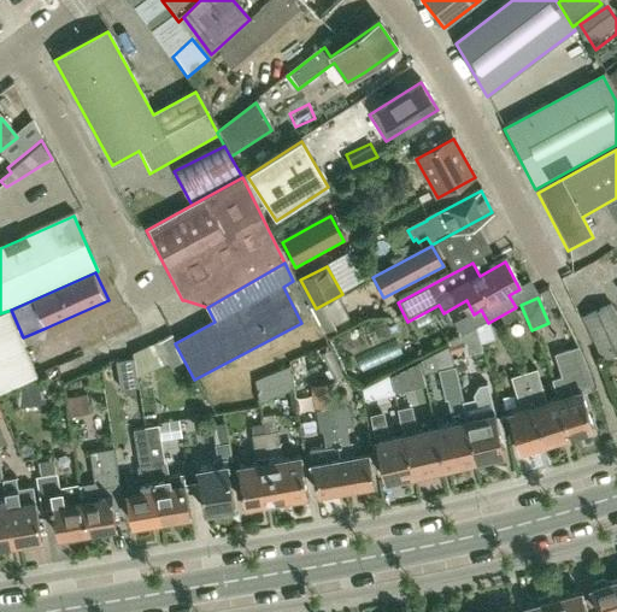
[(583,321),(587,327),(601,362),(616,354),(616,322),(611,309),(583,321)]
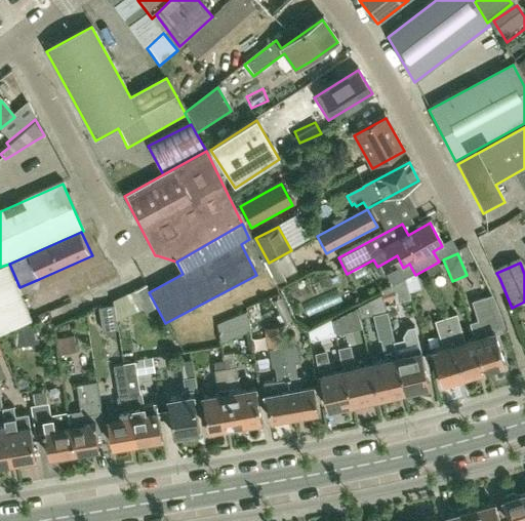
[(9,264),(0,267),(0,335),(34,321),(19,287),(9,264)]
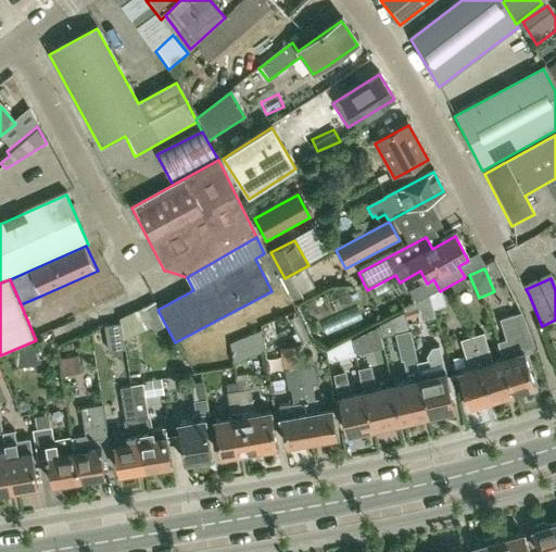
[(428,298),(432,313),(445,309),(440,291),(428,298)]
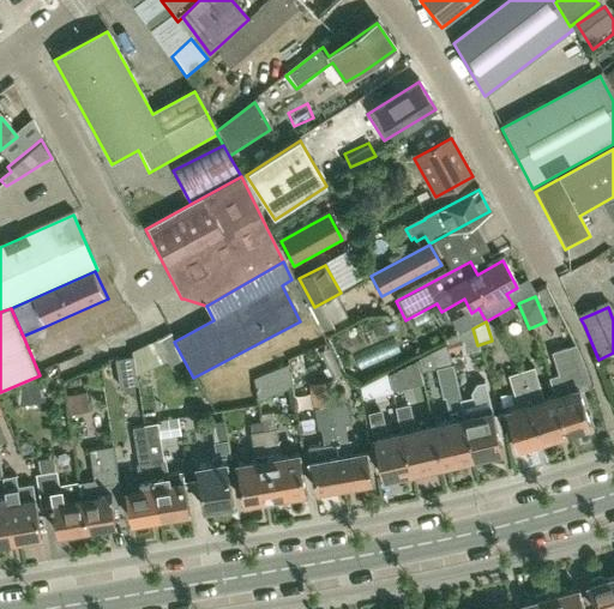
[(480,353),(477,345),(473,329),(459,336),(465,356),(480,353)]
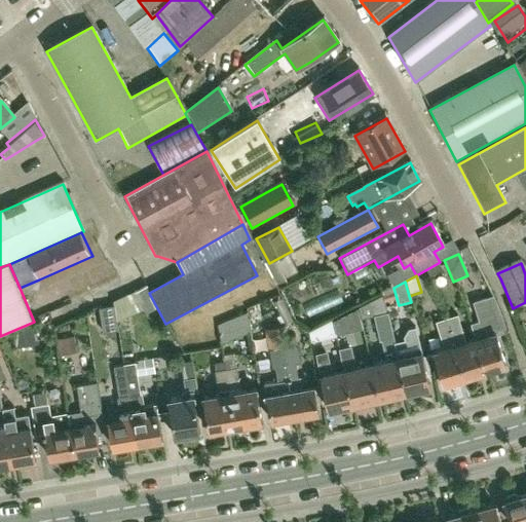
[(157,310),(148,294),(146,290),(137,294),(136,292),(114,302),(117,325),(136,315),(139,321),(146,318),(146,317),(157,310)]
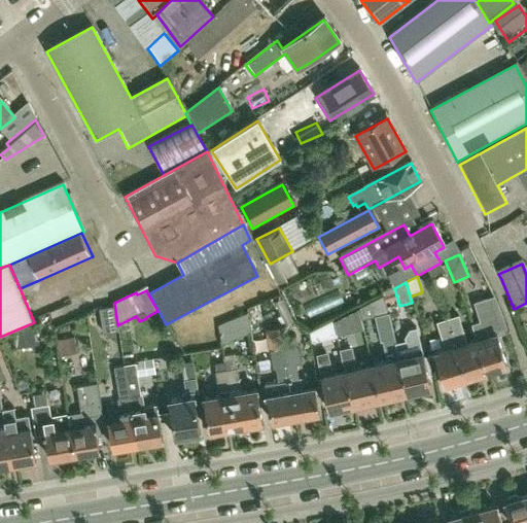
[(470,327),(472,332),(476,343),(485,373),(495,370),(498,373),(505,371),(507,367),(505,359),(504,359),(500,346),(501,346),(498,337),(502,336),(505,330),(502,322),(493,300),(475,305),(481,324),(470,327)]
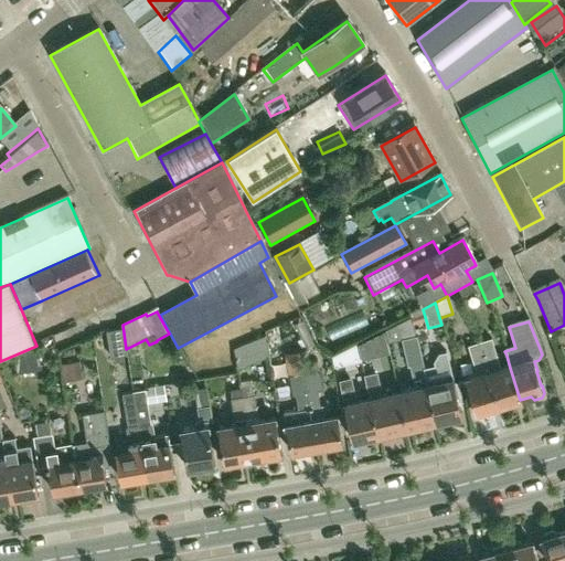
[(126,349),(123,325),(120,326),(121,330),(106,334),(109,361),(126,359),(125,349),(126,349)]
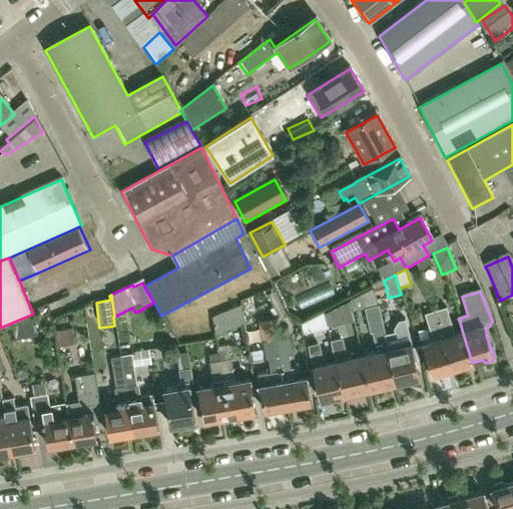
[(371,390),(372,389),(376,394),(396,389),(394,384),(386,352),(383,337),(376,308),(363,311),(369,335),(373,334),(376,349),(374,350),(375,355),(363,357),(371,390)]
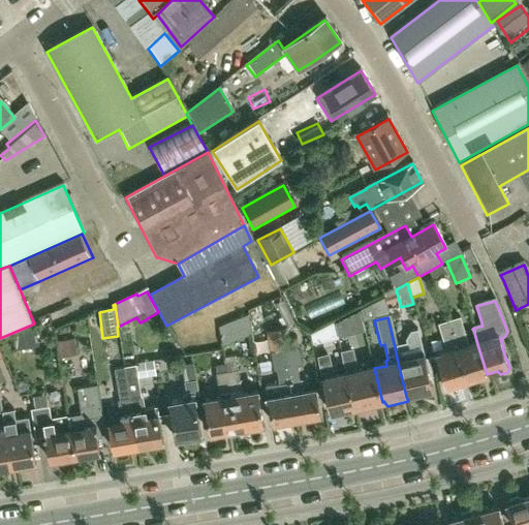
[(254,319),(224,328),(229,347),(259,340),(254,319)]
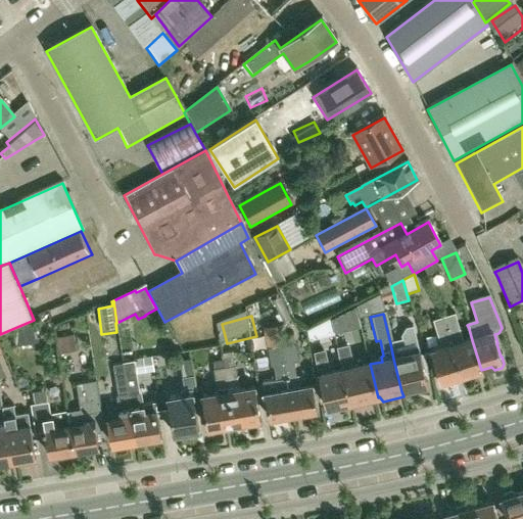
[(443,319),(460,376),(481,370),(472,340),(462,343),(454,316),(443,319)]
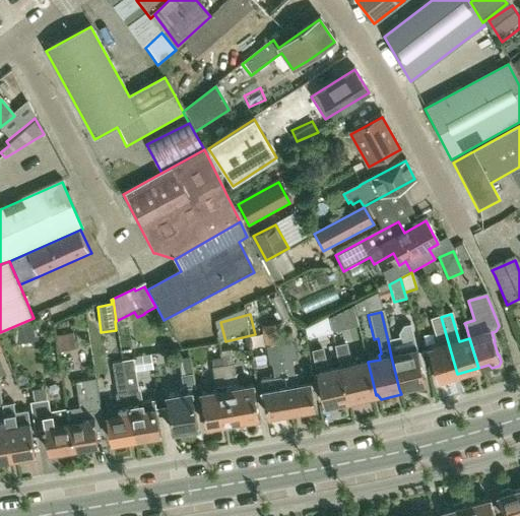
[(441,317),(436,319),(431,320),(439,347),(429,350),(436,375),(434,376),(437,384),(446,381),(447,377),(457,374),(441,317)]
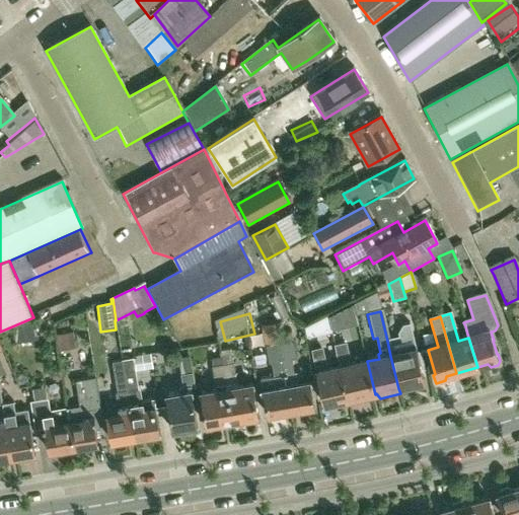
[(390,356),(398,388),(400,393),(414,390),(415,384),(423,383),(415,350),(409,325),(401,326),(399,329),(401,337),(387,341),(390,356)]
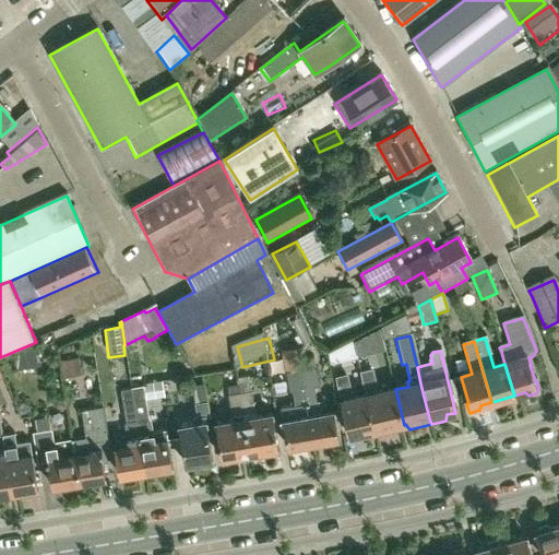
[(64,366),(69,382),(87,377),(82,361),(64,366)]
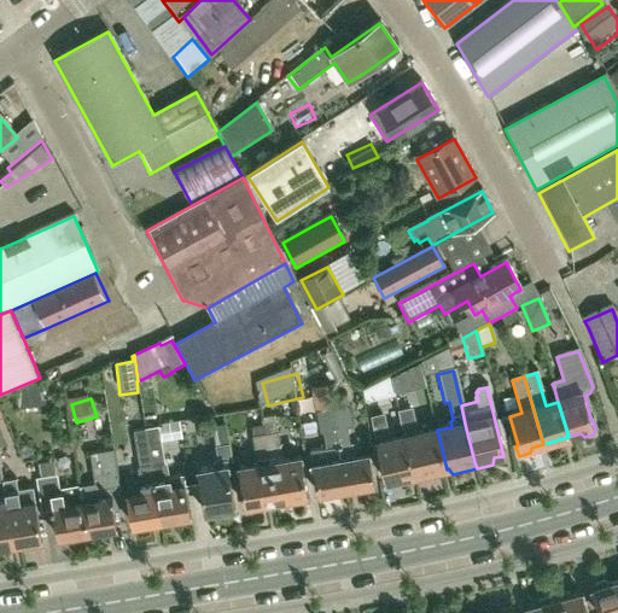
[(328,413),(344,491),(372,486),(367,456),(355,459),(353,447),(350,447),(347,430),(353,428),(350,409),(328,413)]
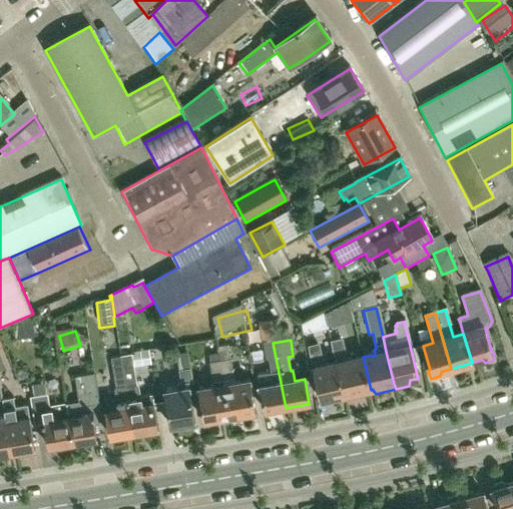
[(330,344),(334,364),(336,364),(344,401),(365,396),(365,391),(367,391),(360,358),(347,361),(345,356),(342,357),(339,342),(330,344)]
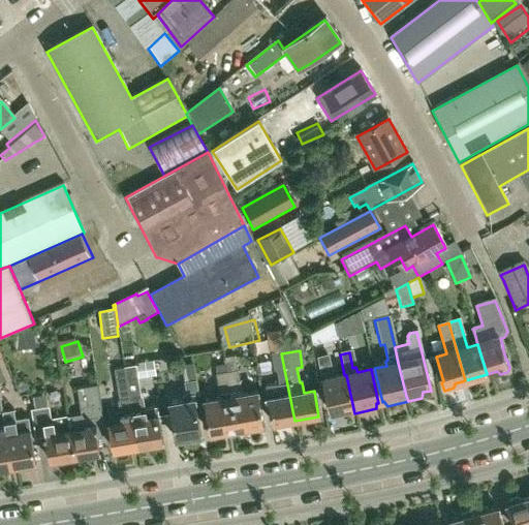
[(271,425),(294,421),(281,353),(274,356),(271,357),(274,372),(276,372),(279,387),(265,389),(267,400),(271,425)]
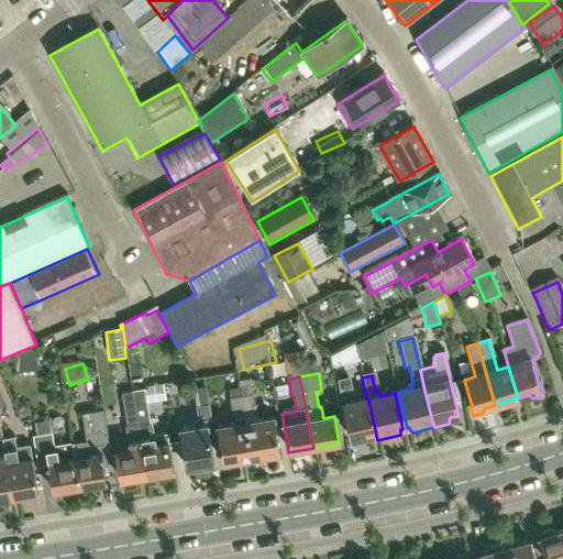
[(368,399),(366,399),(353,403),(352,397),(349,397),(345,381),(338,383),(351,441),(360,439),(364,444),(377,440),(368,399)]
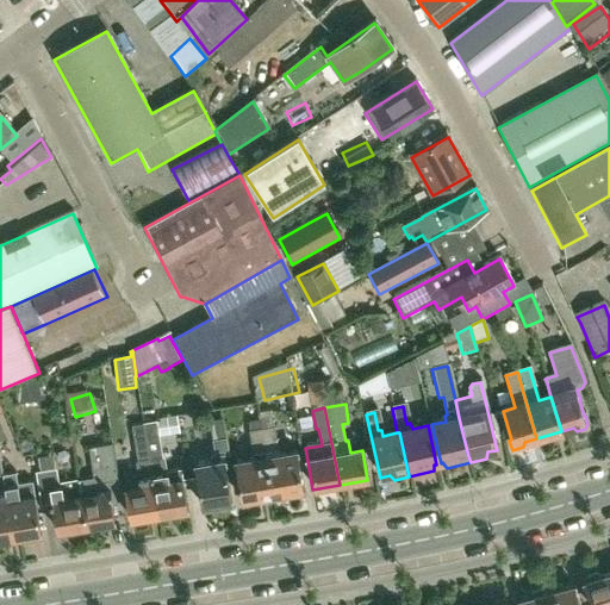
[(181,473),(165,475),(156,424),(144,425),(159,516),(170,513),(173,516),(182,515),(185,511),(187,511),(181,473)]
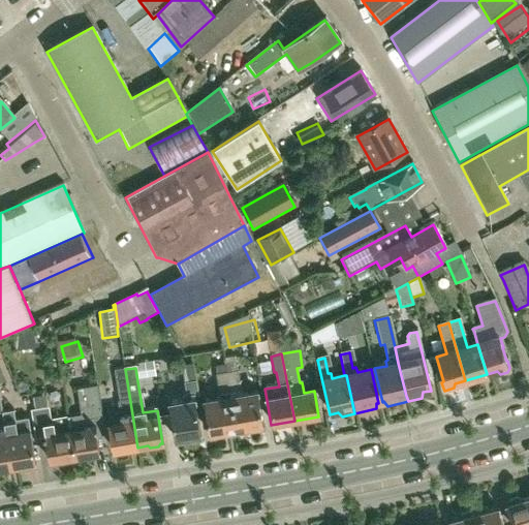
[(120,410),(106,412),(113,452),(115,451),(118,453),(126,452),(127,449),(137,448),(125,369),(114,371),(120,410)]
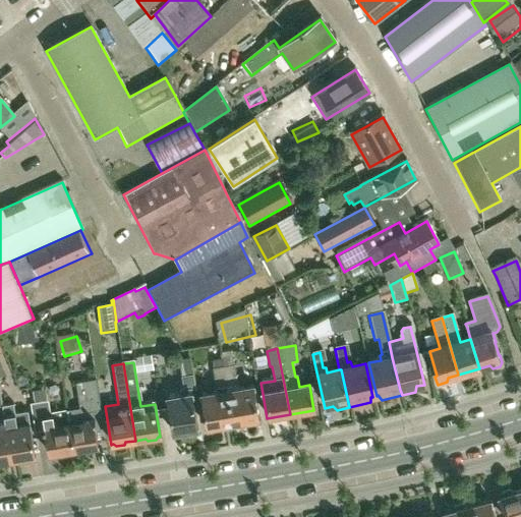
[(223,369),(231,424),(246,421),(246,425),(259,423),(253,389),(236,392),(235,386),(231,387),(230,382),(235,381),(233,367),(223,369)]
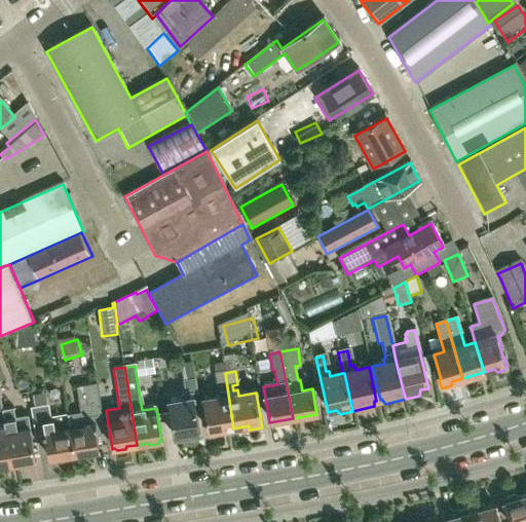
[(233,429),(225,373),(214,374),(216,387),(221,386),(222,393),(217,394),(218,399),(202,401),(209,437),(222,435),(221,431),(233,429)]
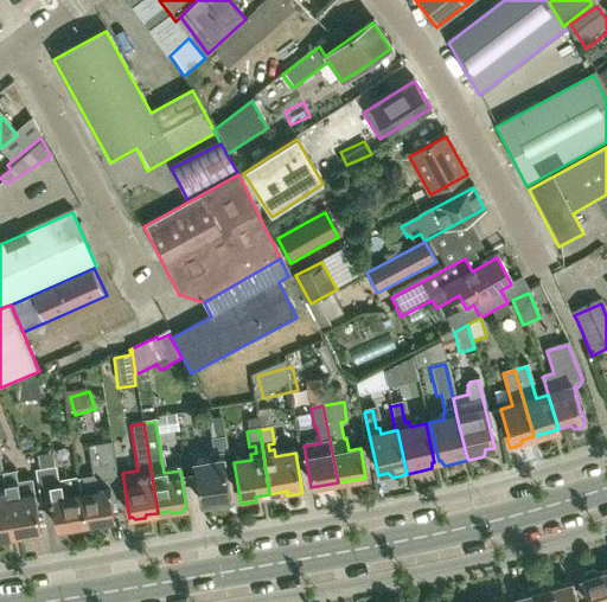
[(230,500),(223,462),(222,455),(224,455),(223,442),(212,443),(213,456),(209,458),(210,462),(195,465),(200,506),(203,505),(204,508),(218,506),(218,503),(230,500)]
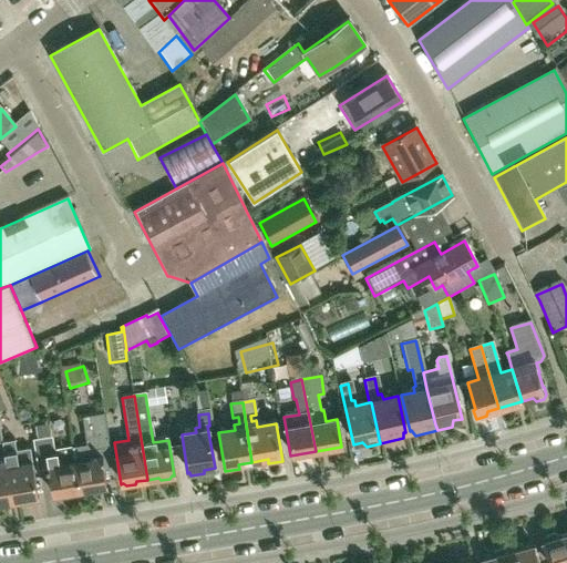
[(74,464),(79,491),(82,490),(84,493),(93,491),(95,488),(106,487),(104,472),(110,471),(107,461),(112,460),(105,415),(81,418),(85,446),(71,449),(74,464)]
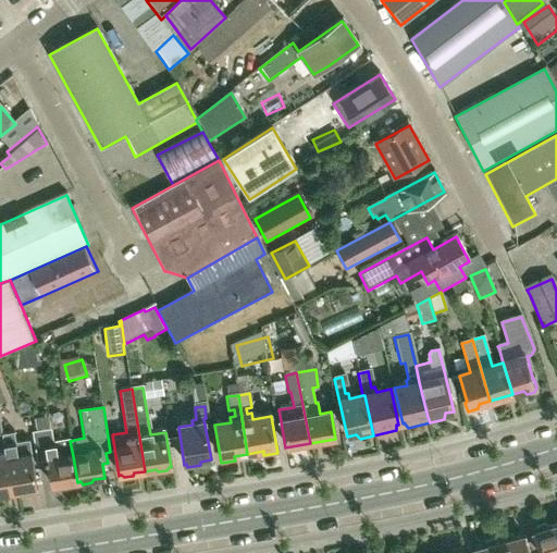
[(0,498),(2,498),(2,494),(12,493),(2,437),(0,426),(0,498)]
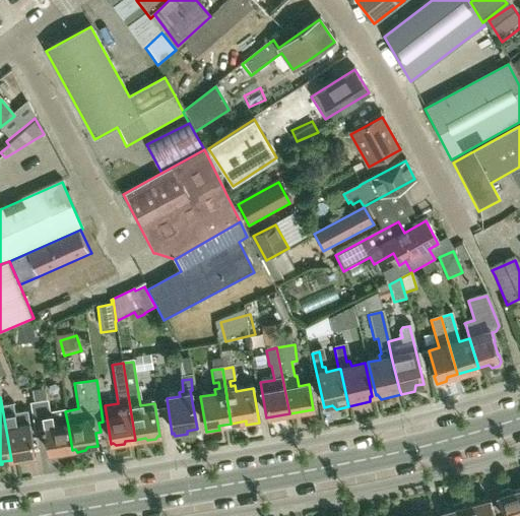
[(29,404),(35,433),(44,432),(48,454),(59,452),(60,454),(69,453),(70,450),(72,450),(68,426),(65,411),(49,413),(47,402),(29,404)]
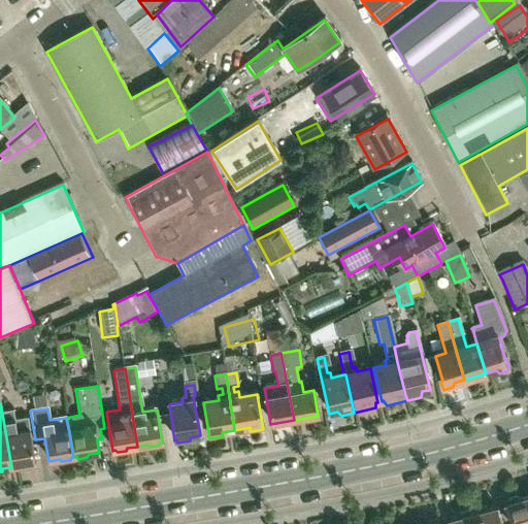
[(35,463),(30,431),(28,419),(14,421),(13,412),(2,414),(11,467),(20,466),(21,468),(32,466),(32,463),(35,463)]
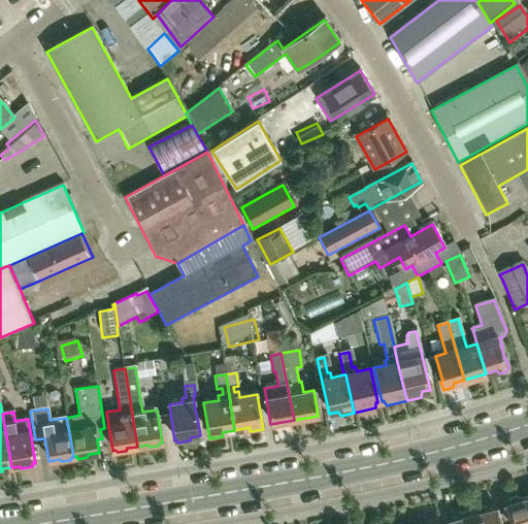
[(507,502),(506,506),(504,506),(510,523),(527,523),(527,498),(520,501),(517,498),(507,502)]
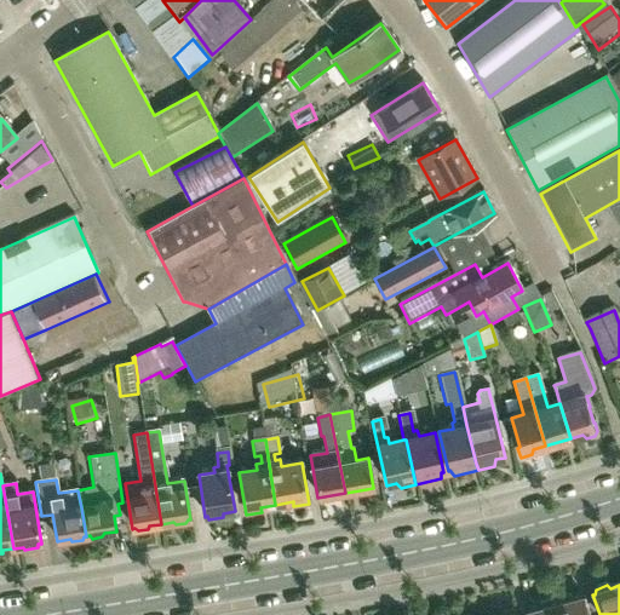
[(587,614),(584,597),(574,601),(570,597),(554,601),(557,614),(587,614)]
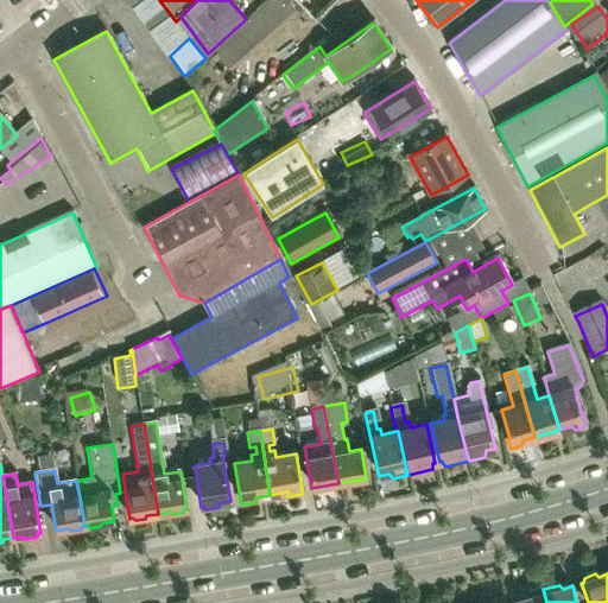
[(529,594),(527,598),(518,601),(518,602),(546,602),(543,589),(529,594)]
